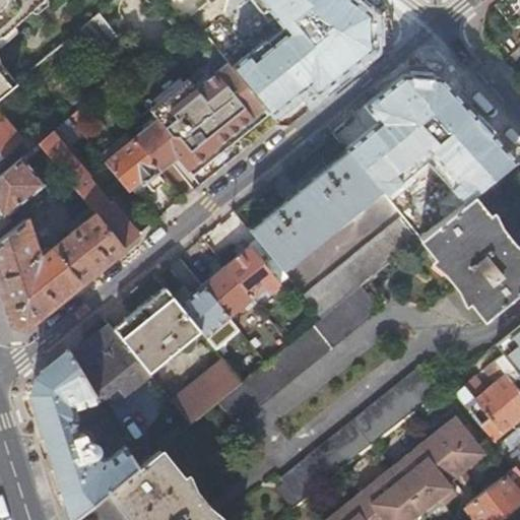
[(0,0),(0,95),(9,88),(0,76),(0,39),(0,40),(43,0),(0,0)]
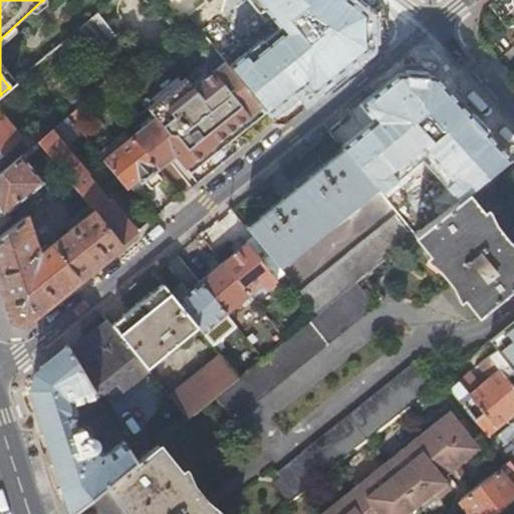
[(133,0),(118,0),(133,21),(143,14),(133,0)]
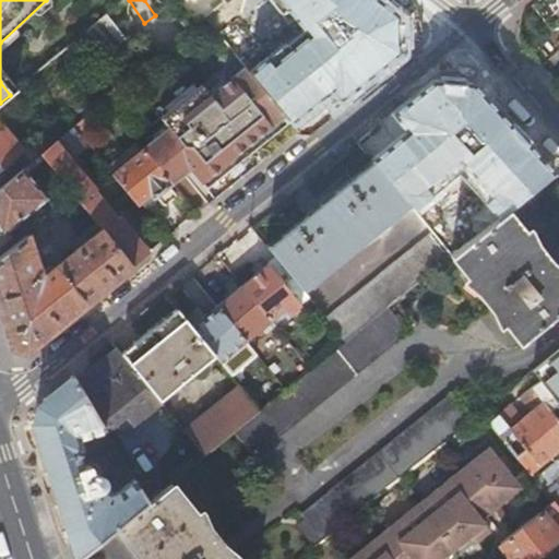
[(164,0),(191,31),(205,19),(226,0),(164,0)]
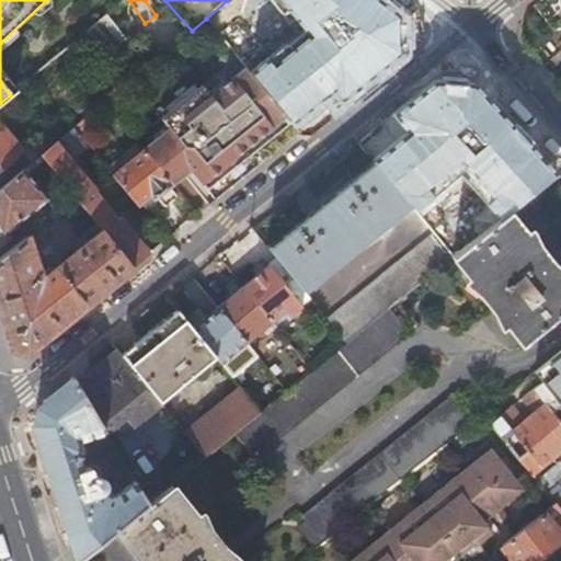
[(227,0),(206,19),(224,39),(271,0),(298,0),(301,2),(297,6),(306,16),(313,26),(323,26),(329,21),(334,27),(362,4),(357,0),(227,0)]
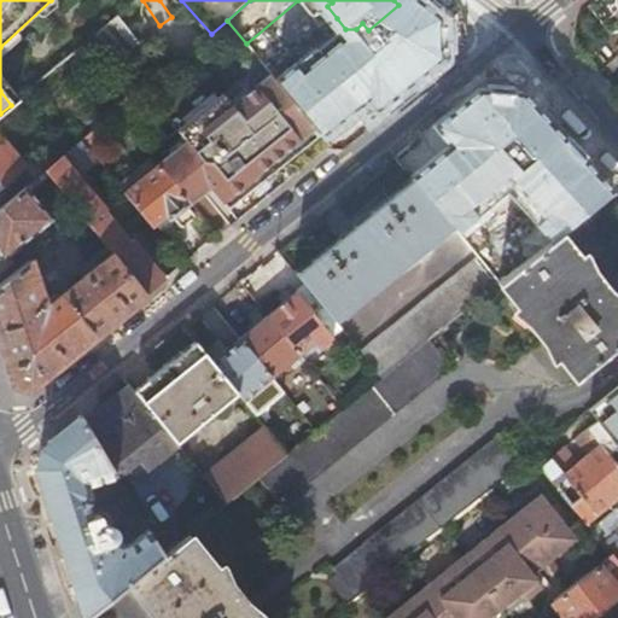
[(298,0),(246,44),(251,51),(299,11),(312,0),(298,0)]
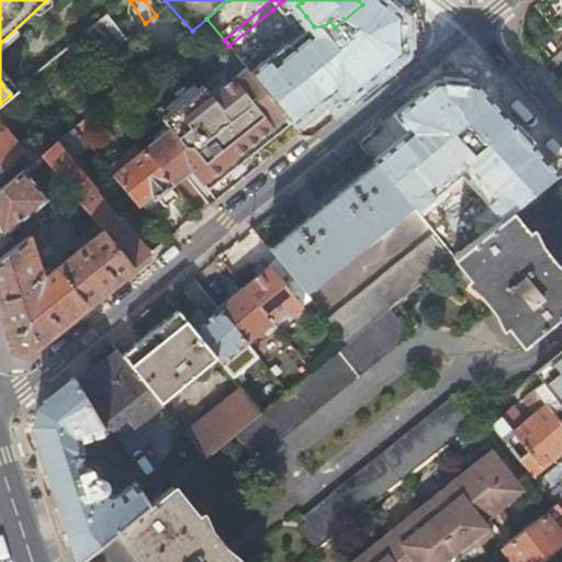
[(302,2),(299,0),(283,0),(272,10),(290,30),(306,17),(298,6),(302,2)]
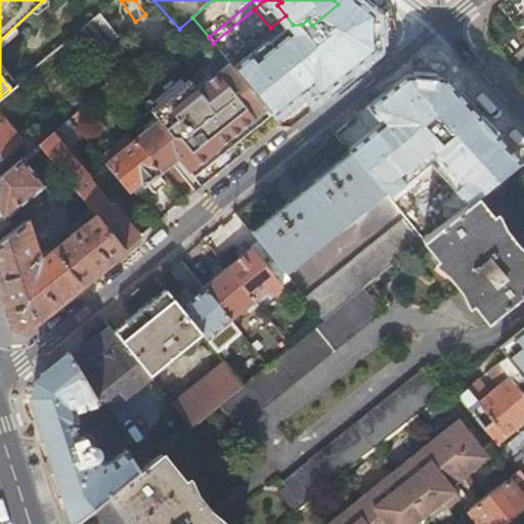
[(384,25),(351,0),(334,0),(338,4),(312,26),(330,47),(348,69),(385,39),(384,25)]
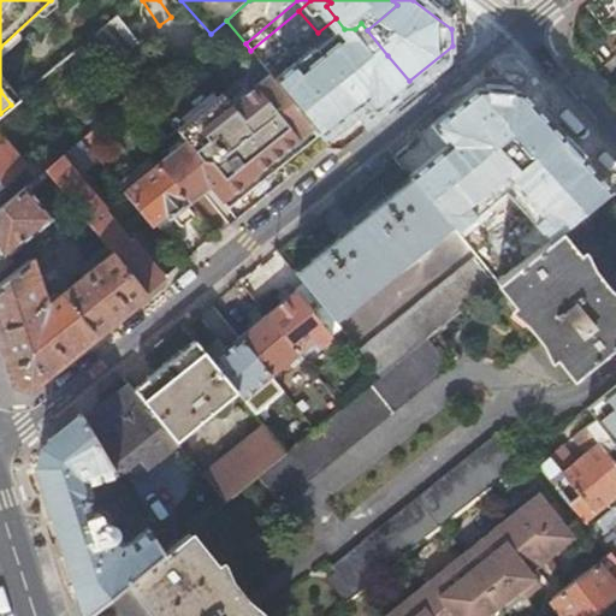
[(615,25),(615,0),(606,0),(598,7),(614,28),(615,25)]
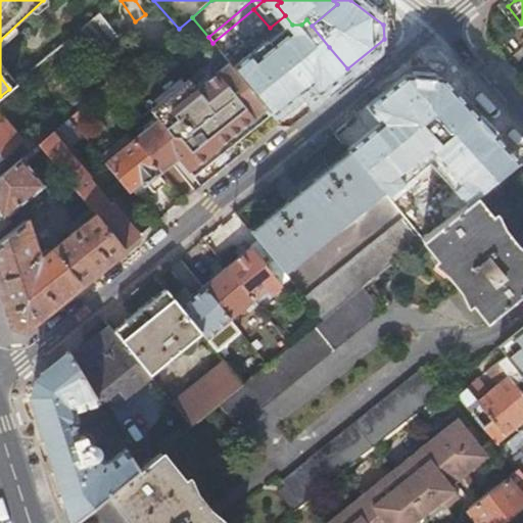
[(99,14),(78,32),(88,44),(109,26),(99,14)]
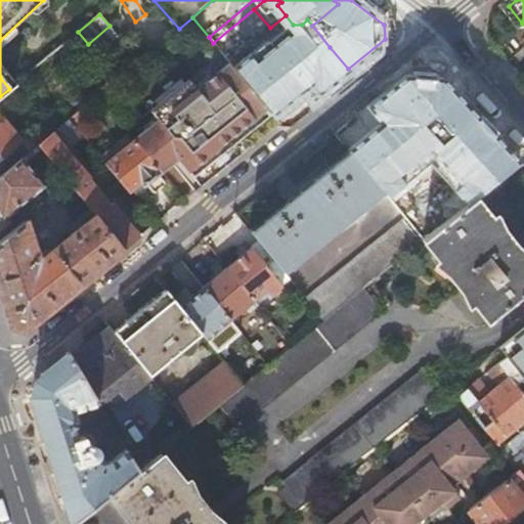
[(279,124),(348,69),(330,47),(284,85),(251,45),(229,62),(230,62),(231,64),(271,114),(279,124)]
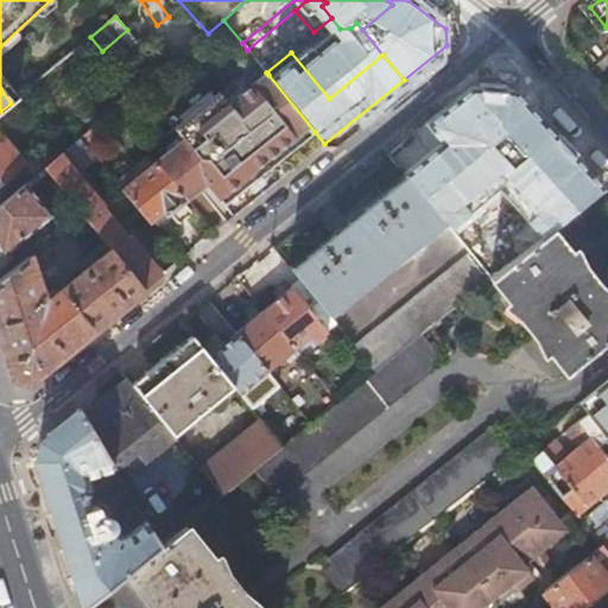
[(183,139),(156,162),(156,163),(159,166),(177,189),(187,200),(207,183),(225,206),(315,132),(268,75),(267,73),(228,105),(219,93),(175,128),(183,139)]
